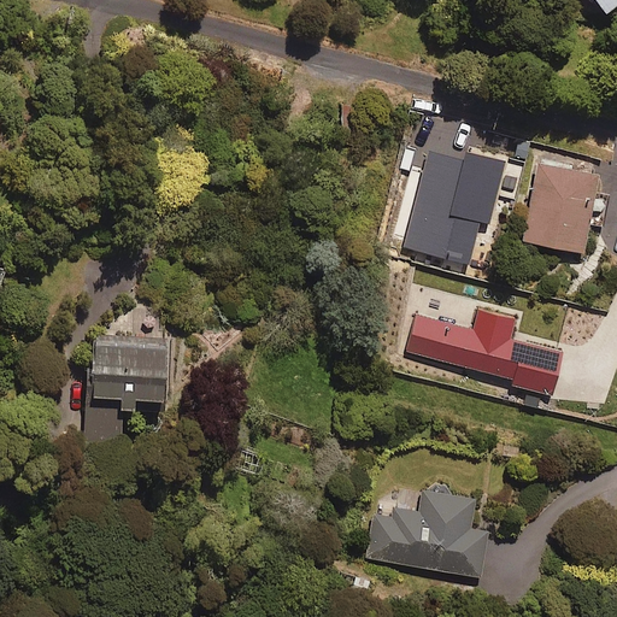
[(616,0),(597,0),(609,15),(616,7),(616,0)]
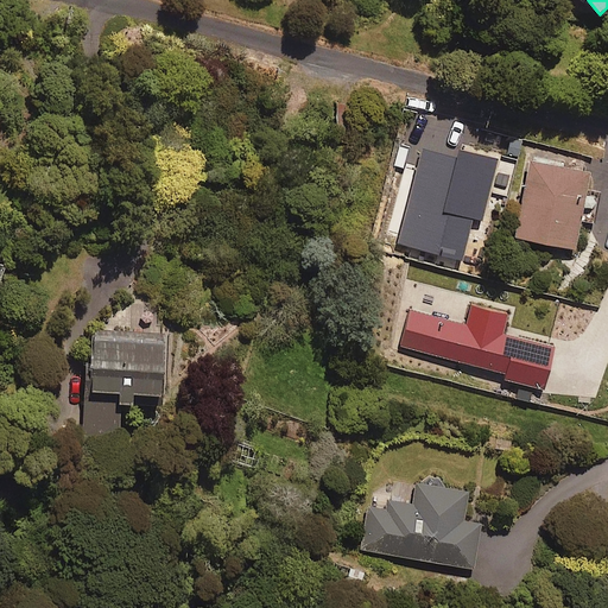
[(496,160),(415,140),(386,249),(468,271),(496,160)]
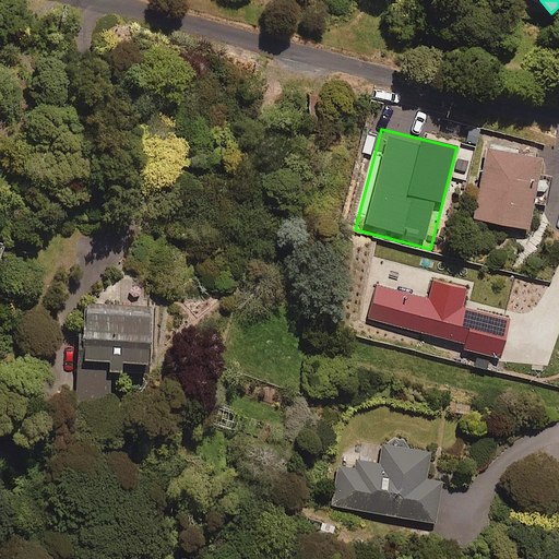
[(544,161),(489,150),(474,219),(530,230),(544,161)]
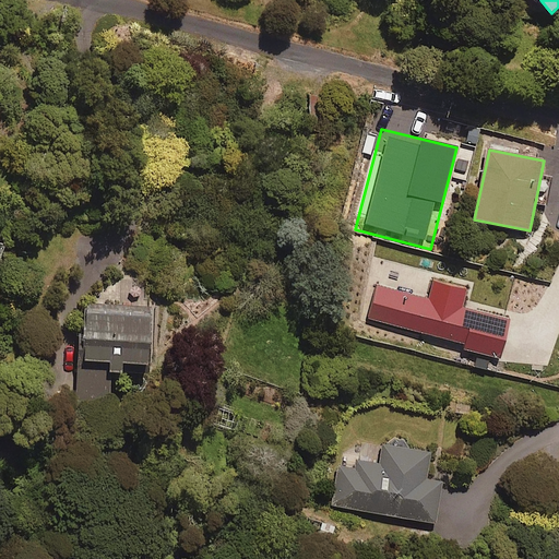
[(512,306),(380,274),(370,313),(416,324),(414,335),(426,339),(438,351),(466,357),(471,340),(502,347),(512,306)]
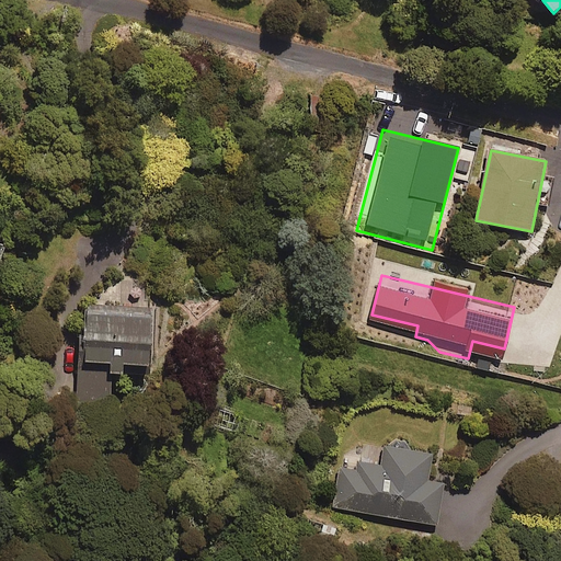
[(151,305),(87,305),(87,368),(79,368),(79,402),(111,402),(111,374),(152,374),(151,305)]
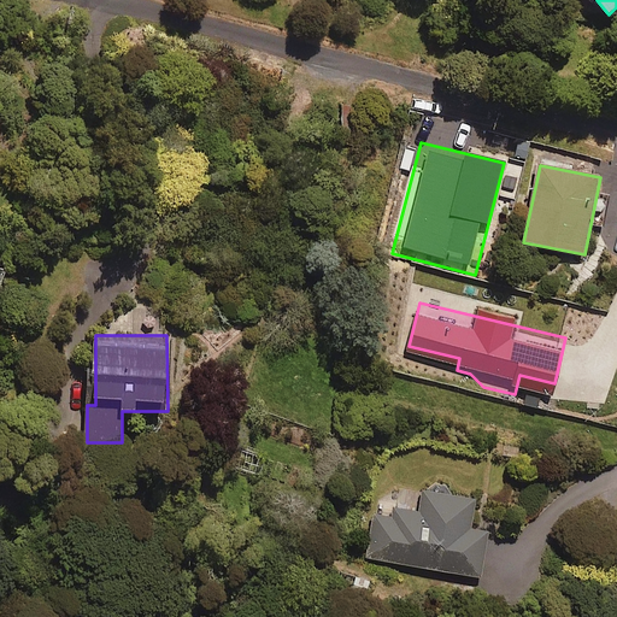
[(476,500),(423,491),(418,513),(393,509),(392,518),(374,515),(366,558),(481,579),(489,534),(470,532),(476,500)]
